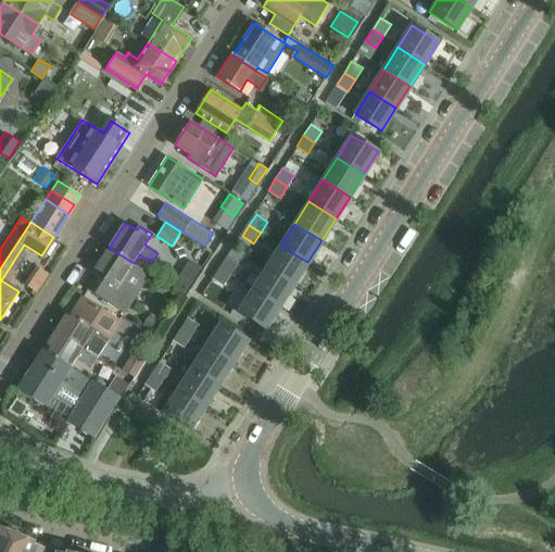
[(307,262),(280,246),(267,267),(293,285),(307,262)]
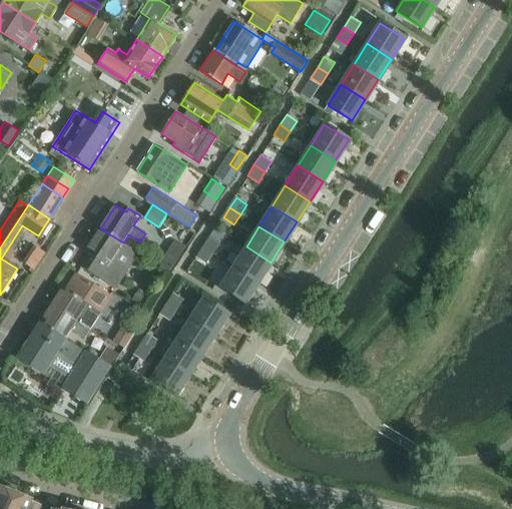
[(123,242),(100,228),(86,251),(89,253),(81,267),(113,287),(135,251),(122,243),(123,242)]
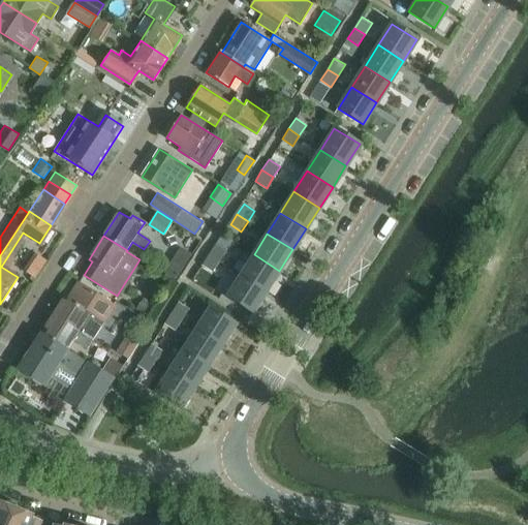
[(219,265),(226,254),(216,248),(209,258),(219,265)]
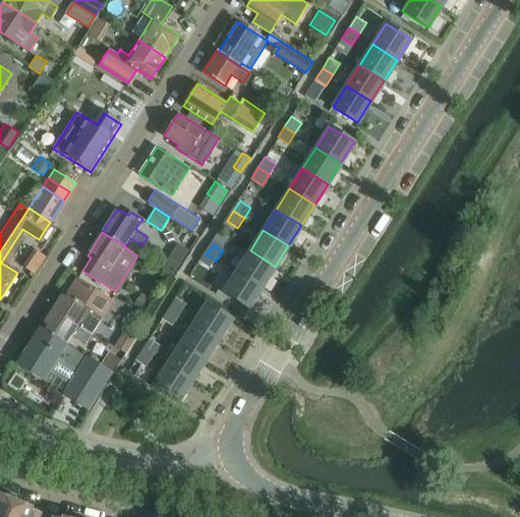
[(275,267),(250,250),(237,272),(262,287),(275,267)]
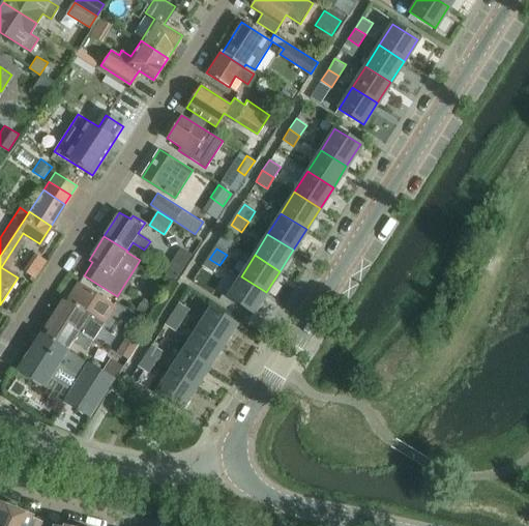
[(219,265),(209,259),(203,269),(213,275),(219,265)]
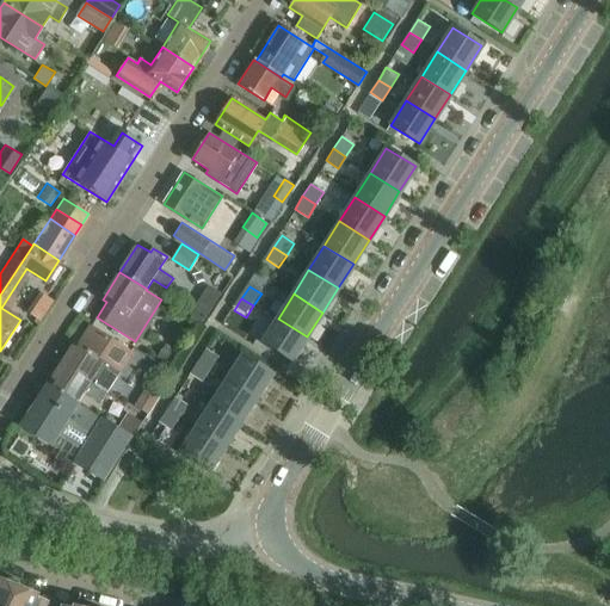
[(196,302),(188,315),(201,323),(209,310),(196,302)]
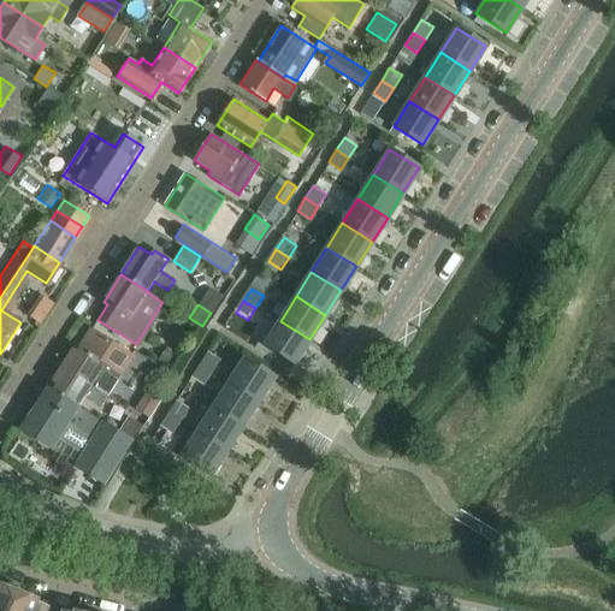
[(309,339),(281,321),(264,345),(294,365),(309,339)]
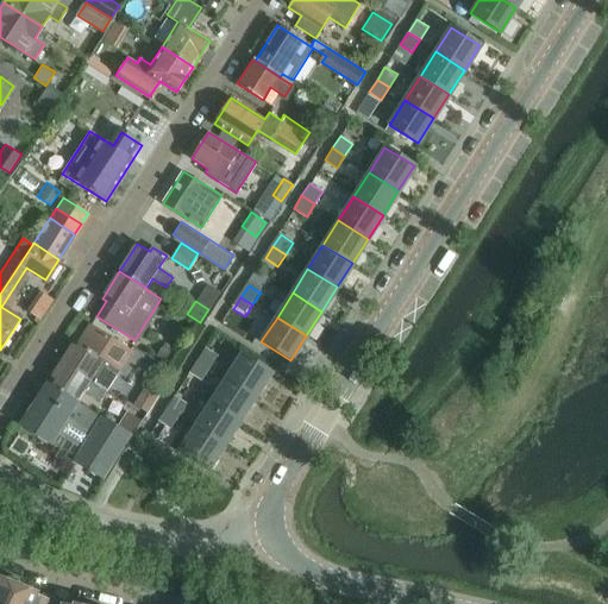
[(102,359),(117,369),(130,348),(92,325),(79,344),(75,341),(62,362),(106,391),(106,390),(89,379),(102,359)]
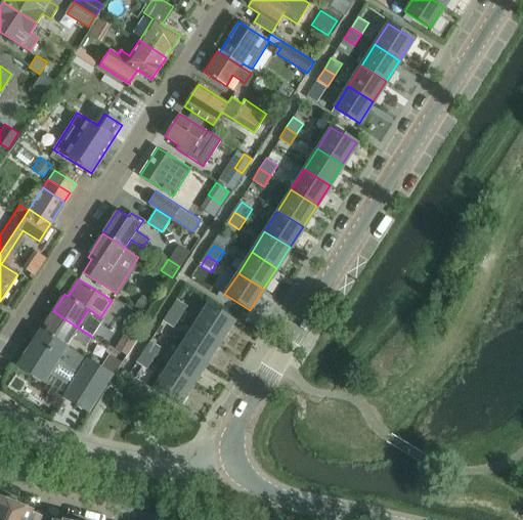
[(135,306),(149,316),(158,304),(143,294),(135,306)]
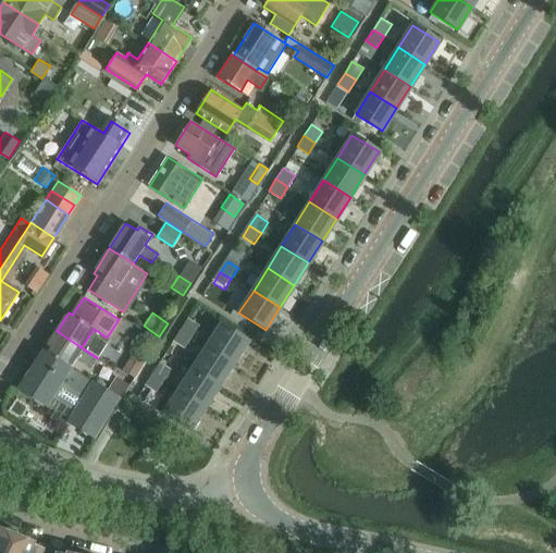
[(190,336),(198,326),(186,317),(178,328),(190,336)]
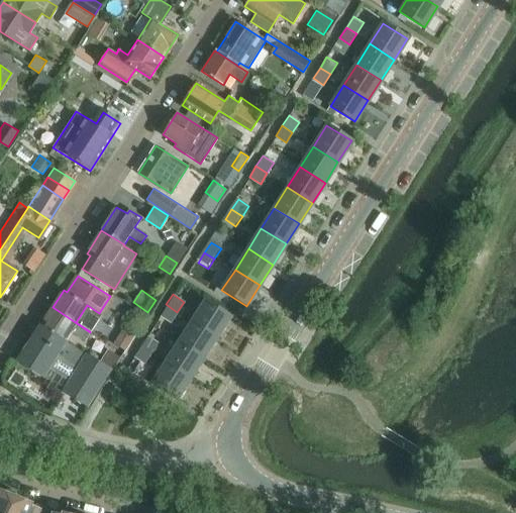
[(229,316),(204,301),(191,322),(215,337),(229,316)]
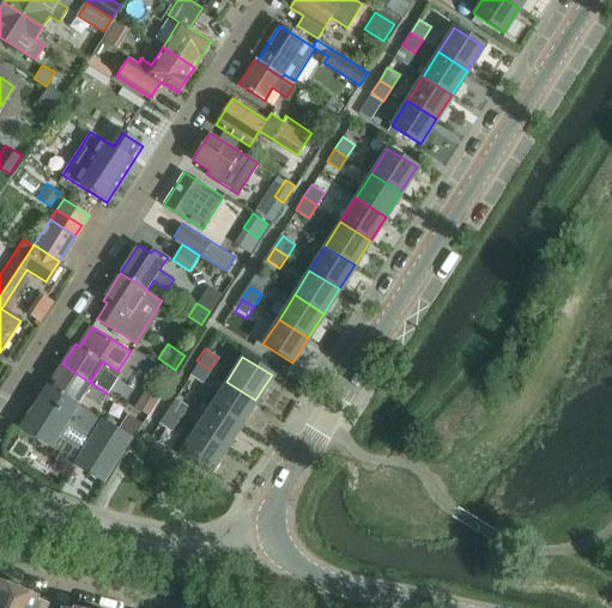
[(210,370),(197,360),(188,372),(203,382),(210,370)]
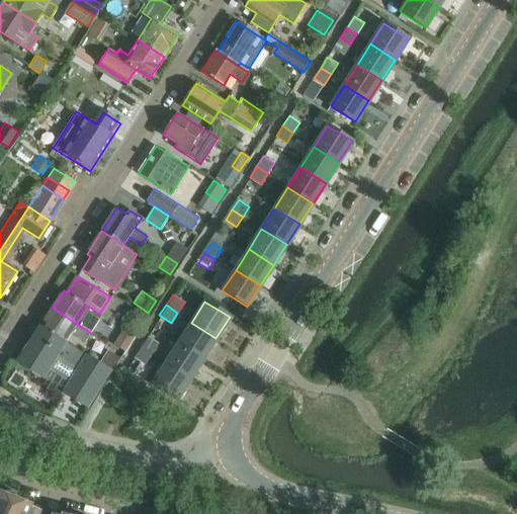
[(90,333),(53,308),(41,326),(67,342),(73,333),(85,340),(90,333)]
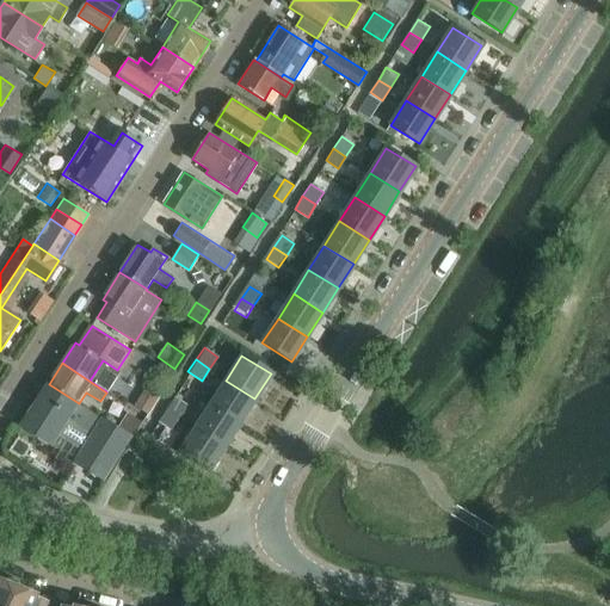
[(134,404),(148,414),(162,390),(148,381),(134,404)]
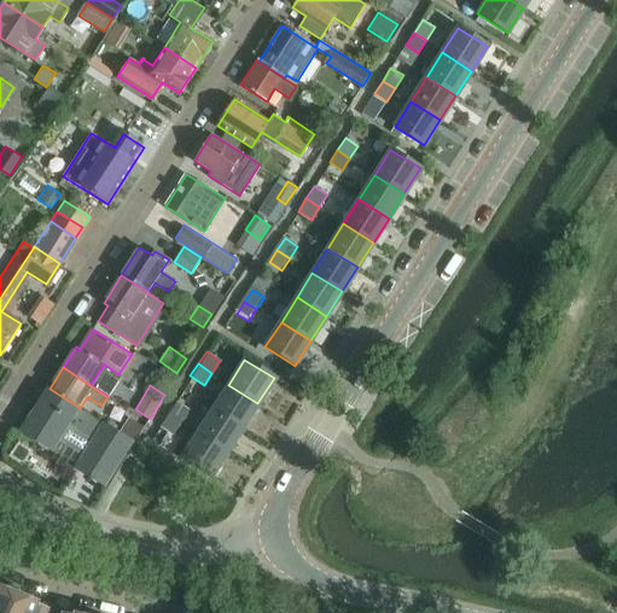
[(257,403),(228,385),(213,409),(243,428),(257,403)]
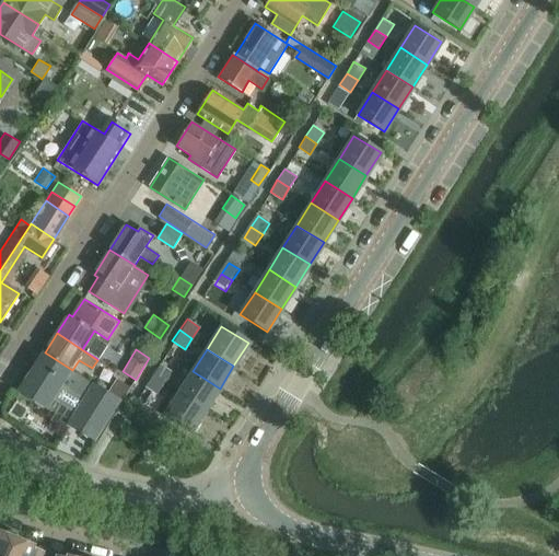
[(71,371),(72,370),(45,352),(21,390),(48,407),(54,400),(77,414),(68,427),(92,442),(118,400),(97,386),(96,387),(71,371)]
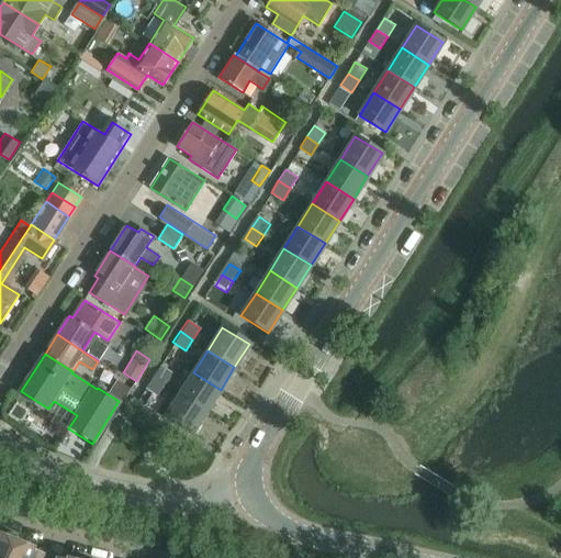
[(165,382),(171,371),(160,364),(153,376),(165,382)]
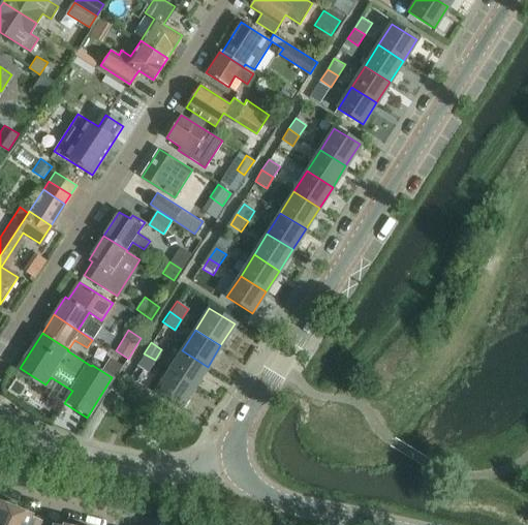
[(208,367),(182,350),(168,372),(194,388),(208,367)]
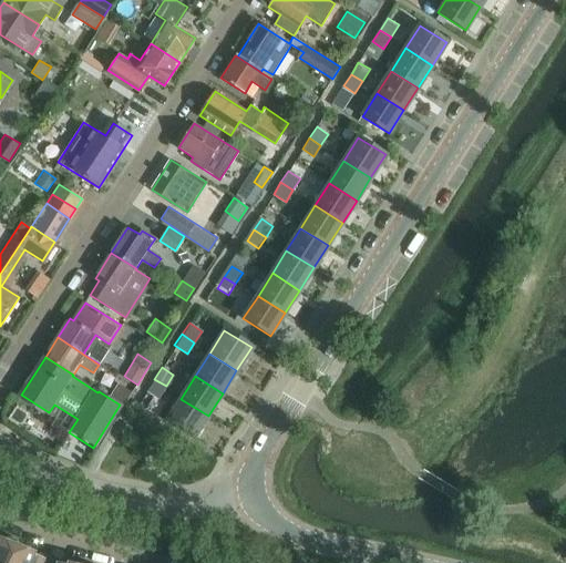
[(166,386),(154,379),(147,390),(158,397),(166,386)]
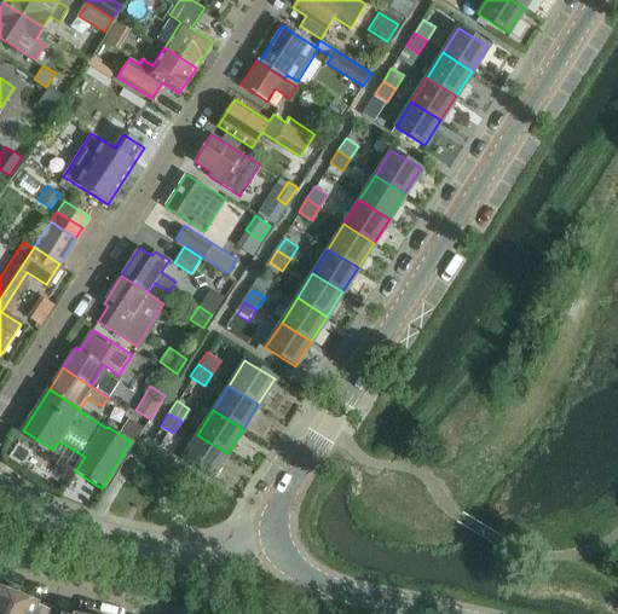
[(128,418),(120,433),(134,442),(144,427),(128,418)]
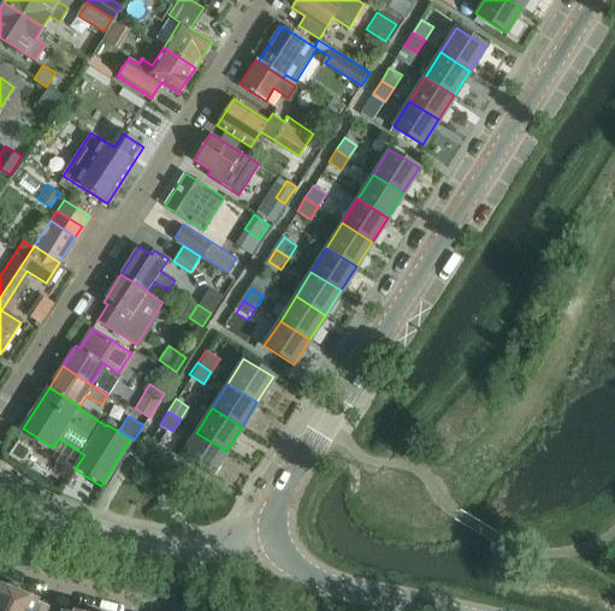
[(226,451),(196,433),(181,458),(211,476),(226,451)]
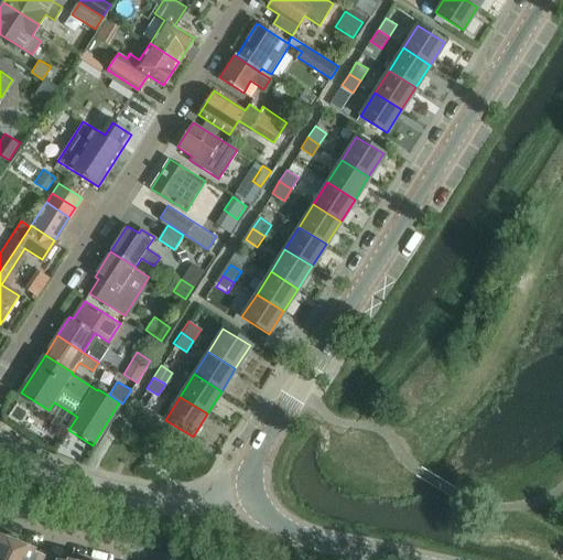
[(8,559),(15,541),(0,535),(0,559),(8,559)]
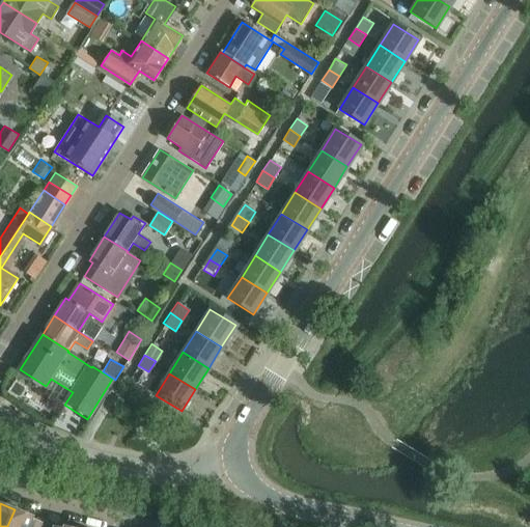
[(37,526),(39,523),(30,520),(31,517),(15,509),(7,526),(37,526)]
